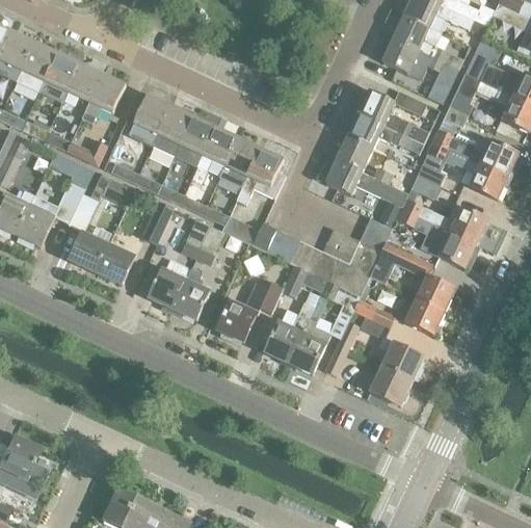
[(410,0),(404,16),(429,27),(434,15),(472,31),(476,21),(430,0),(410,0)]
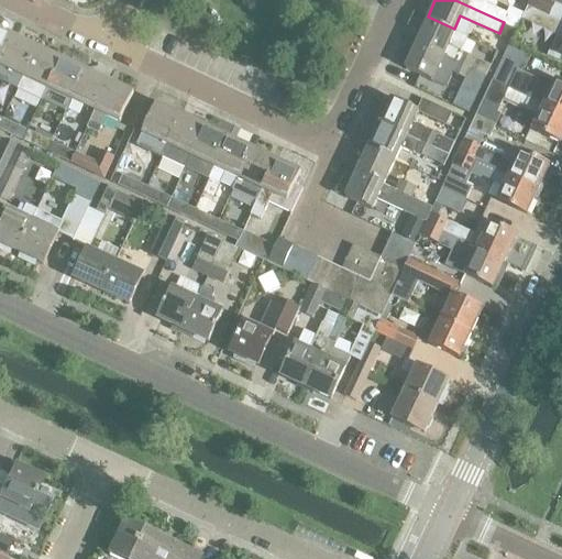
[(455,0),(504,22),(518,29),(522,19),(483,0),(455,0)]
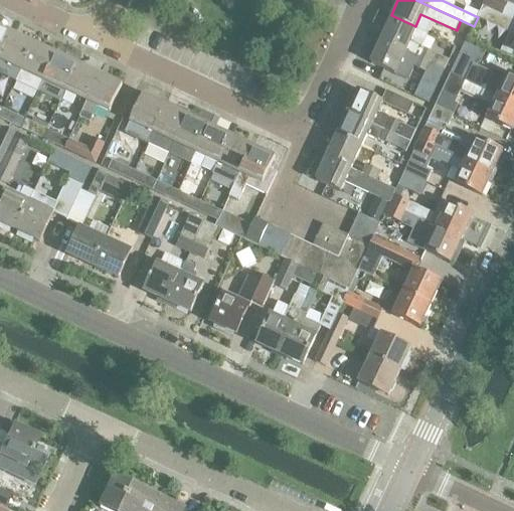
[(487,0),(486,3),(506,12),(511,1),(509,0),(487,0)]
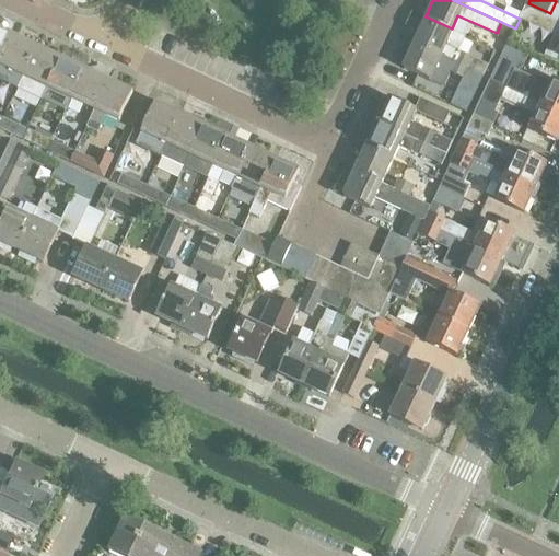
[(426,16),(414,41),(440,54),(472,69),(486,76),(491,65),(445,43),(452,29),(426,16)]
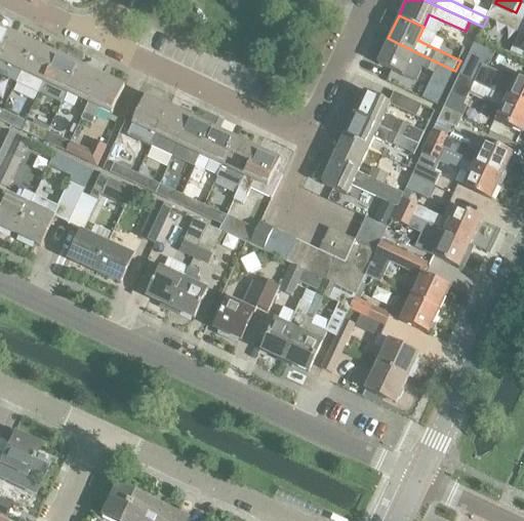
[(523,17),(518,31),(512,46),(521,51),(523,46),(523,47),(522,49),(523,49),(523,17)]
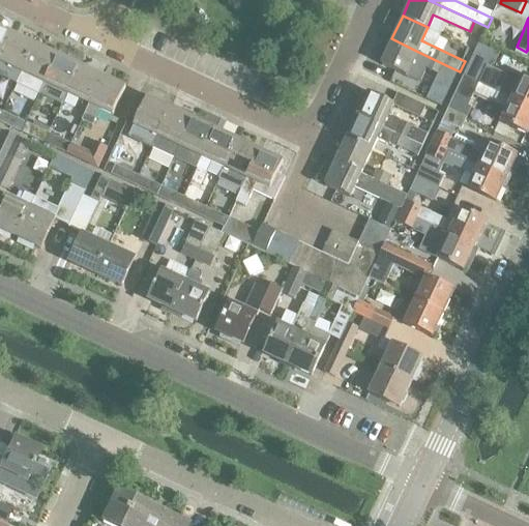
[(0,56),(11,31),(0,25),(0,56)]
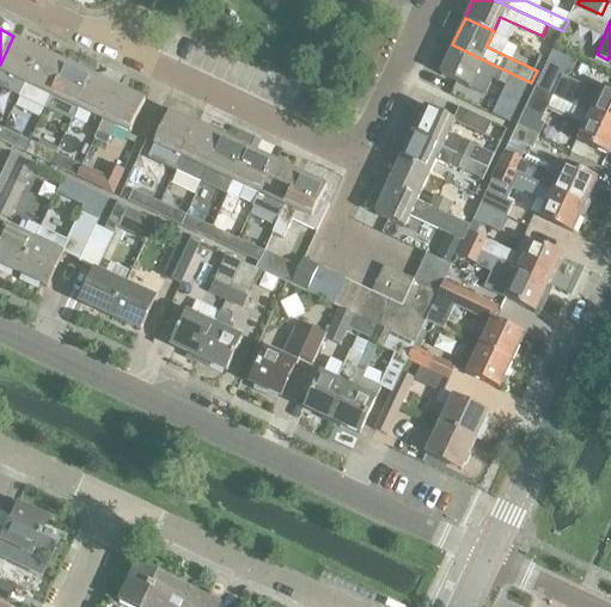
[(0,69),(24,81),(40,49),(13,36),(0,65),(0,69)]
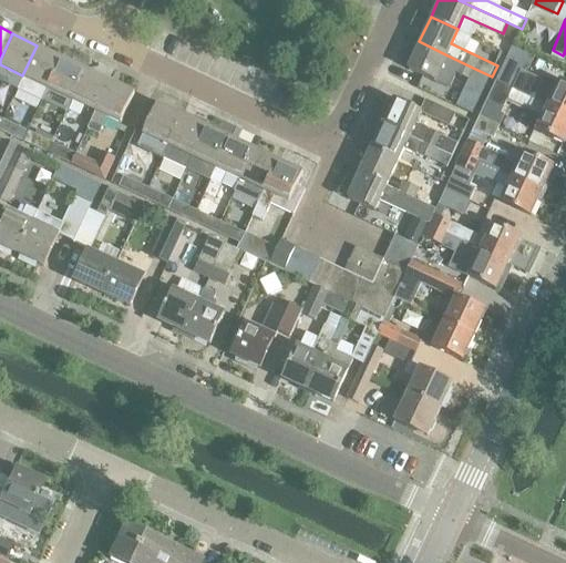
[(445,54),(419,41),(407,67),(434,79),(441,63),(473,79),(477,70),(445,54)]
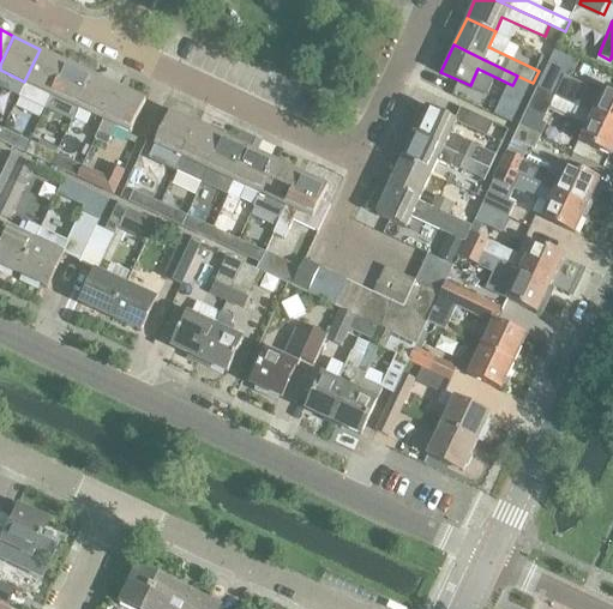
[(536,85),(556,95),(593,112),(612,121),(612,89),(605,85),(600,96),(588,90),(586,95),(562,83),(570,66),(574,67),(578,56),(554,46),(536,85)]
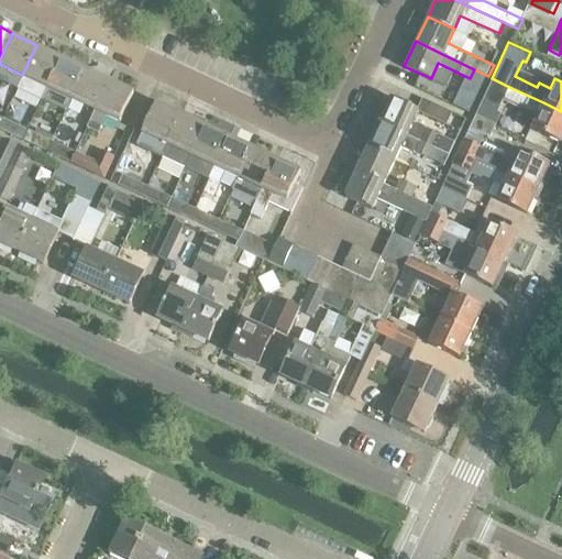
[(41,98),(46,86),(59,56),(36,45),(22,75),(17,86),(41,98)]
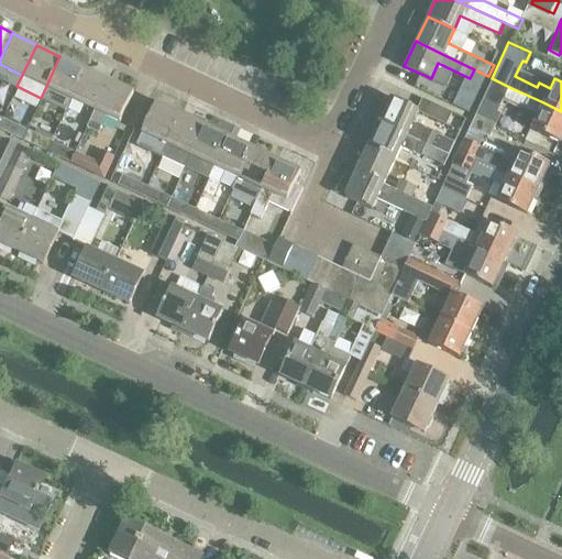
[(46,86),(69,97),(84,67),(59,56),(46,86)]
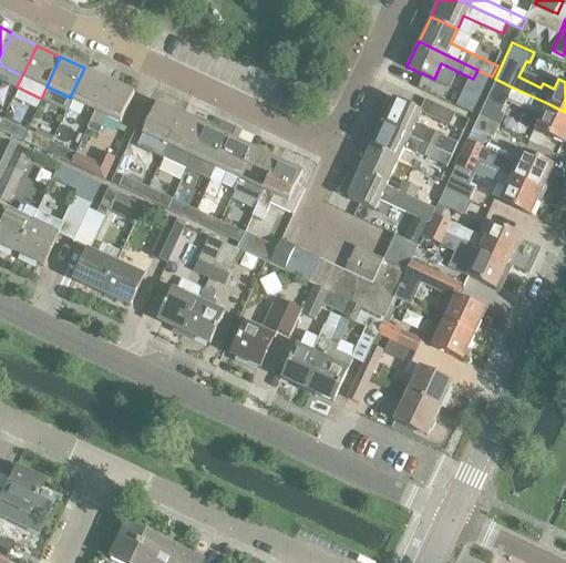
[(70,98),(94,110),(109,79),(84,68),(70,98)]
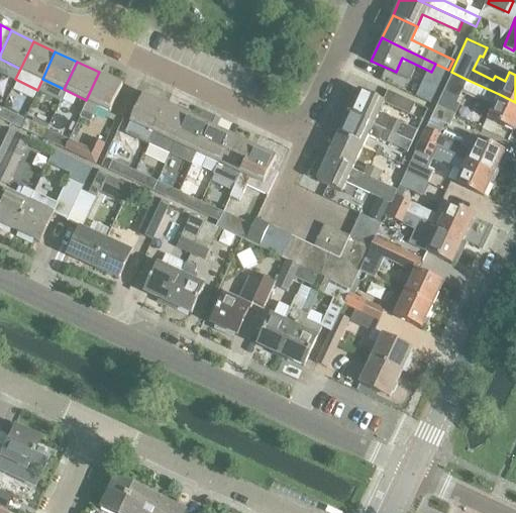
[(99,72),(86,100),(79,116),(89,120),(97,105),(109,110),(122,83),(99,72)]
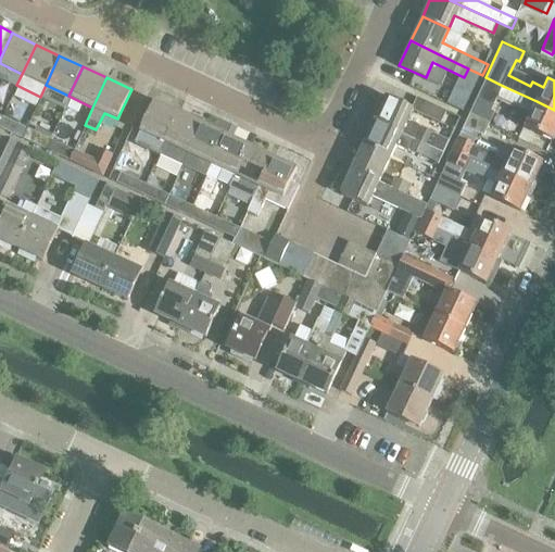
[(486,77),(469,112),(490,122),(496,108),(493,107),(499,97),(528,110),(522,122),(526,123),(526,125),(553,138),(554,133),(554,110),(537,101),(503,86),(486,77)]
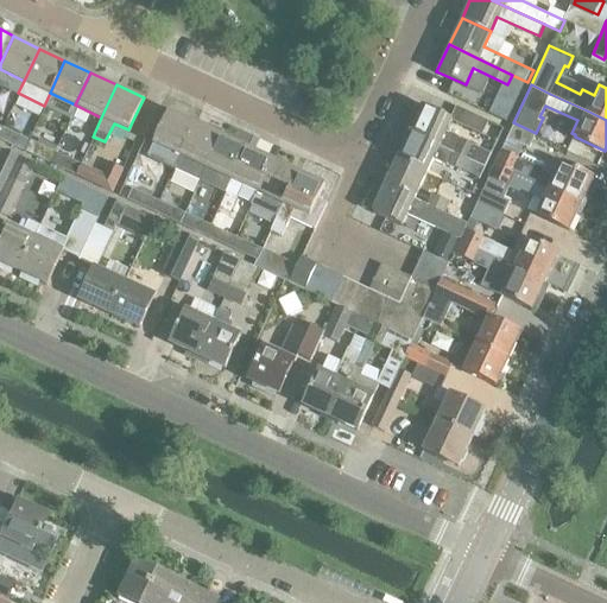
[(409,131),(437,144),(450,150),(469,158),(485,165),(492,151),(444,128),(450,116),(422,103),(421,106),(416,103),(410,118),(413,120),(409,131)]
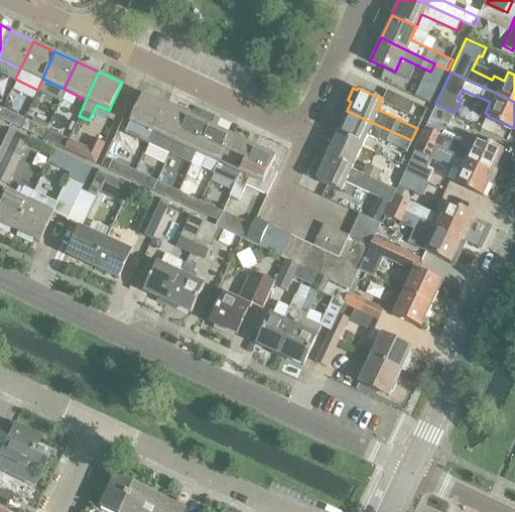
[(414,100),(387,88),(382,99),(409,111),(414,100)]
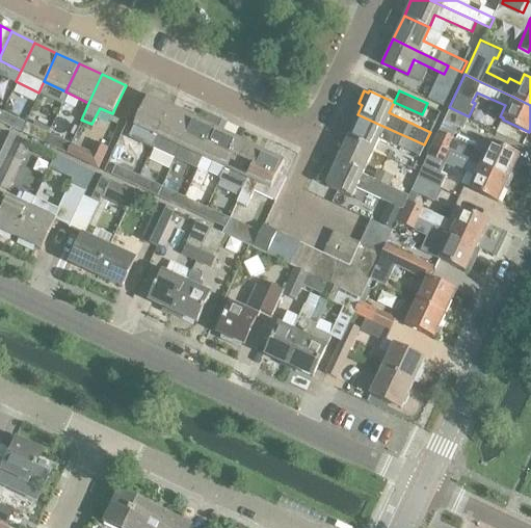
[(144,137),(153,141),(169,106),(147,96),(134,124),(148,130),(144,137)]
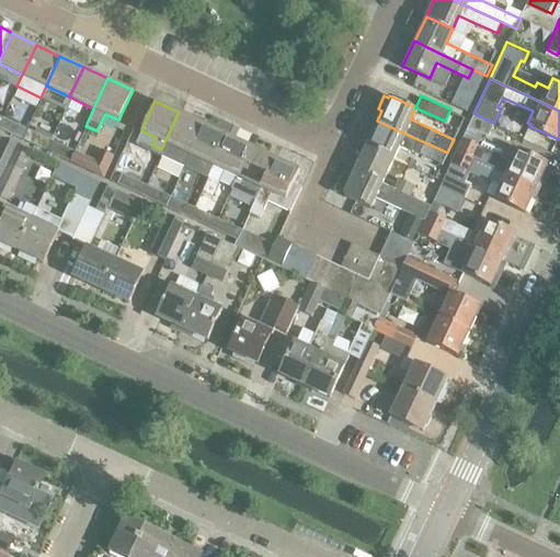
[(183,163),(189,152),(203,123),(202,123),(204,118),(192,113),(190,117),(179,112),(161,149),(160,152),(183,163)]
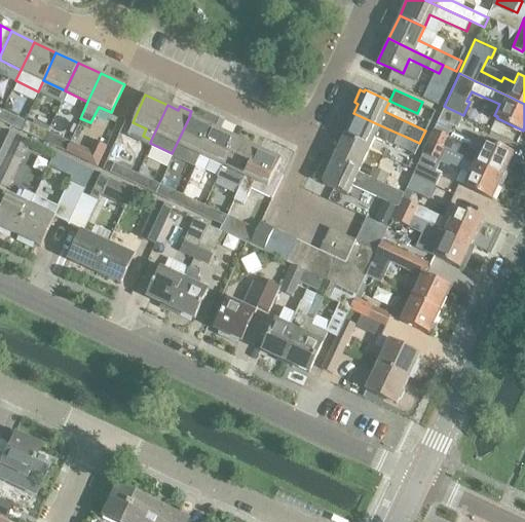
[(458,126),(463,115),(444,106),(439,116),(458,126)]
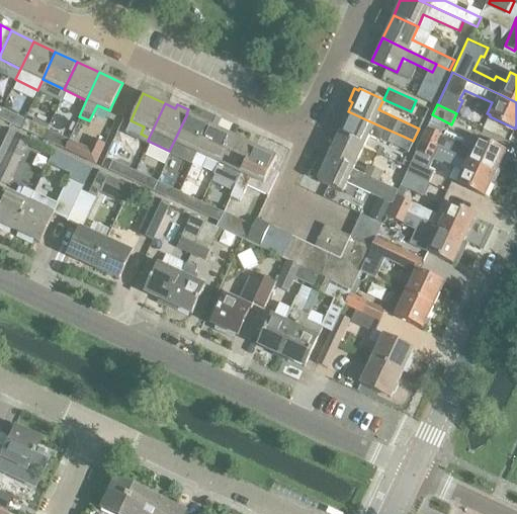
[(0,117),(19,127),(24,116),(2,107),(0,111),(0,117)]
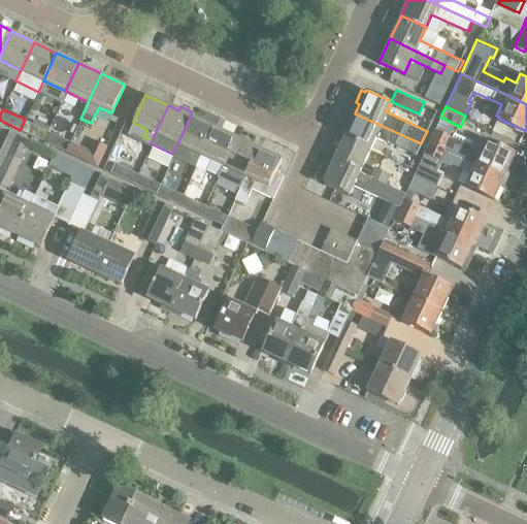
[(355,113),(344,136),(369,148),(380,125),(355,113)]
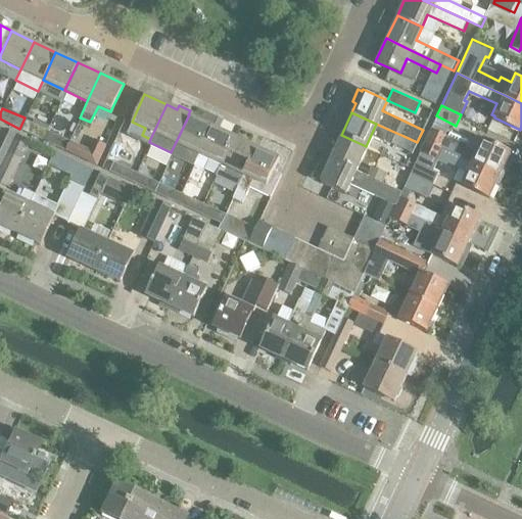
[(184,158),(193,163),(211,125),(189,114),(176,142),(189,148),(184,158)]
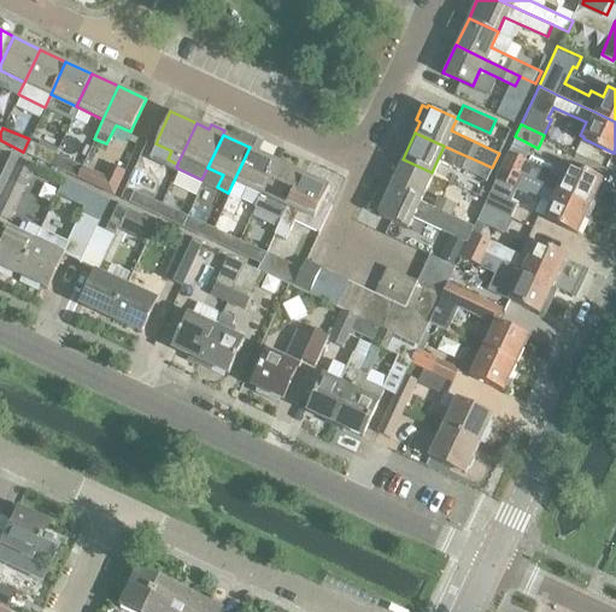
[(23,152),(50,164),(56,151),(29,139),(23,152)]
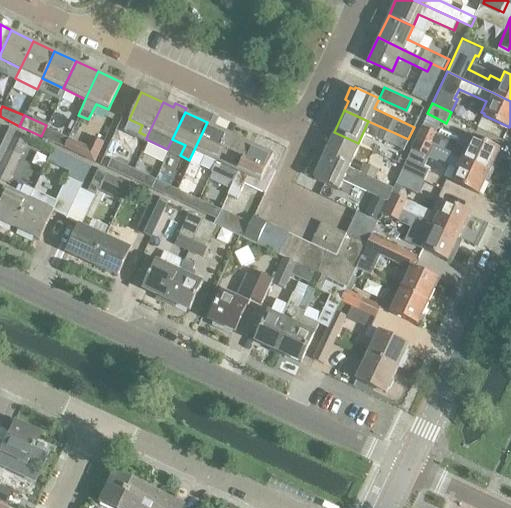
[(207,122),(189,160),(198,164),(203,154),(215,160),(228,132),(207,122)]
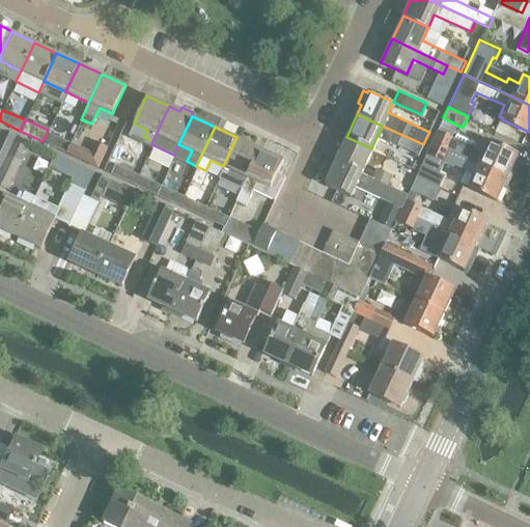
[(0,167),(2,168),(19,134),(6,128),(0,141),(0,167)]
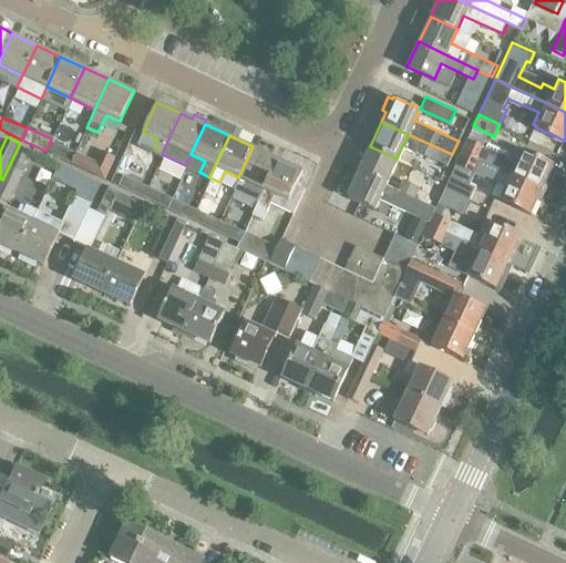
[(469,136),(462,152),(481,161),(487,145),(469,136)]
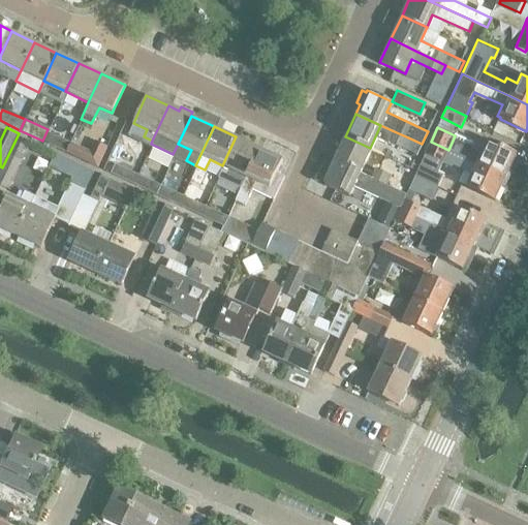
[(42,141),(65,151),(70,141),(48,129),(42,141)]
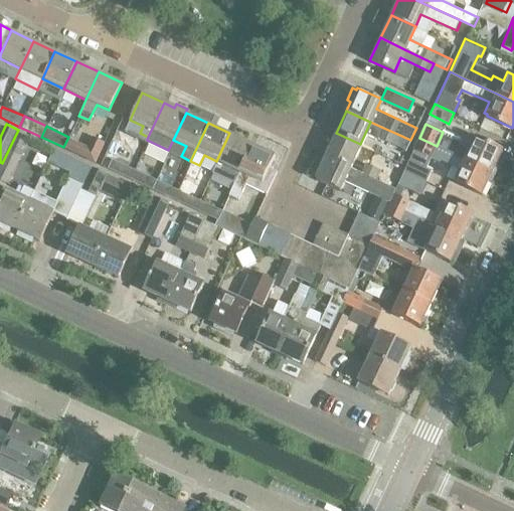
[(392,145),(397,134),(381,127),(376,138),(392,145)]
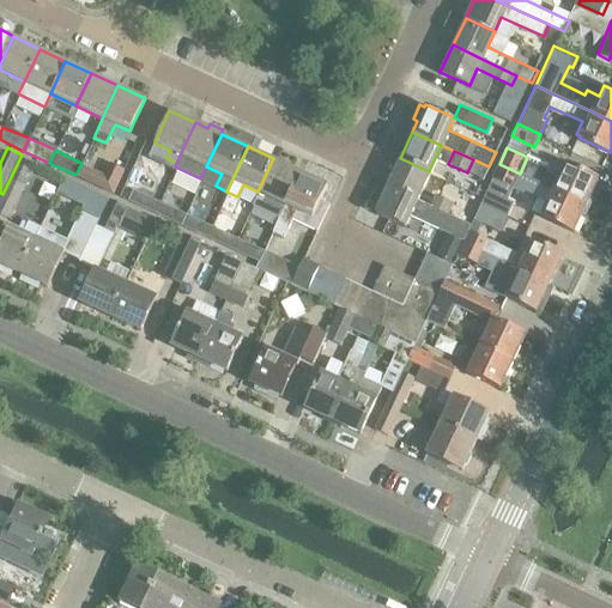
[(22,154),(2,194),(0,199),(0,212),(10,217),(37,162),(22,154)]
